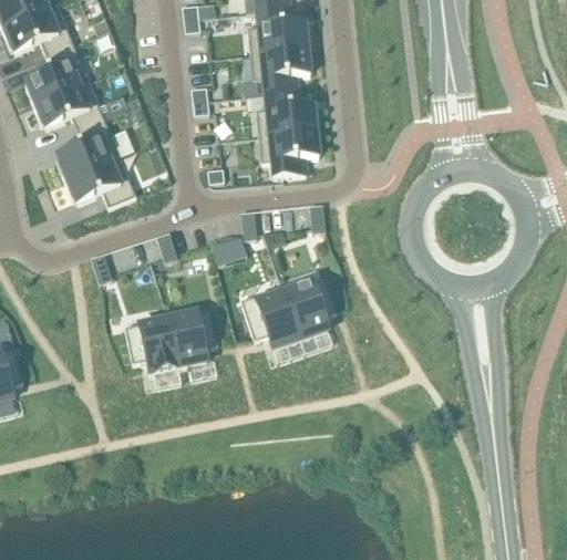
[(0,23),(2,29),(53,8),(53,7),(50,0),(2,0),(0,1),(0,23)]
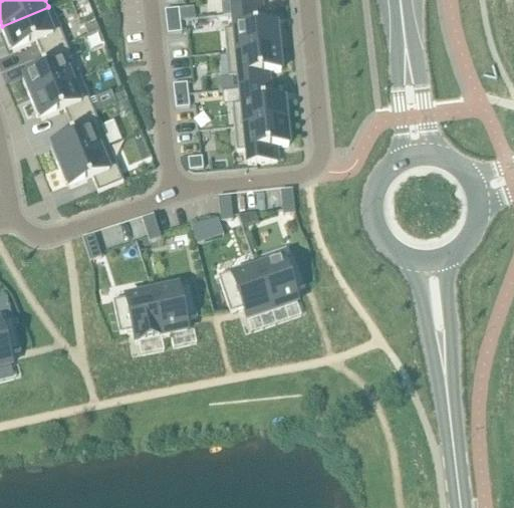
[(231,0),(232,11),(262,7),(261,0),(231,0)]
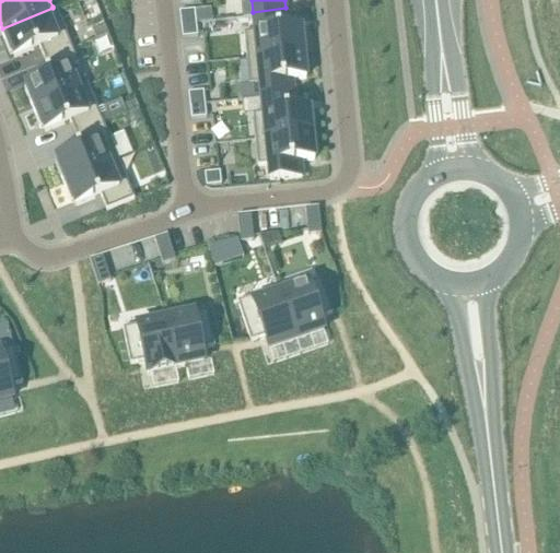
[(196,18),(195,4),(179,7),(182,19),(196,18)]
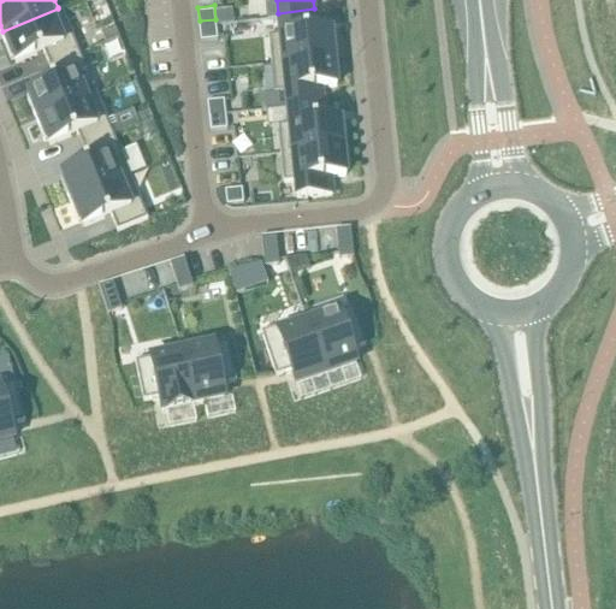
[(3,31),(12,54),(15,53),(17,58),(43,46),(49,60),(80,48),(63,6),(58,7),(58,9),(3,31)]
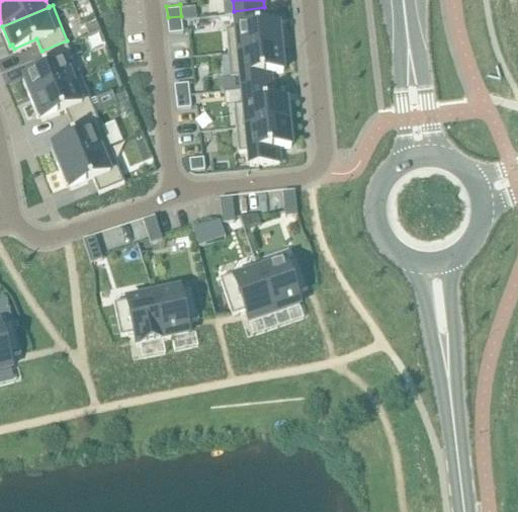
[(283,44),(281,24),(278,24),(278,20),(265,21),(264,7),(234,11),(236,24),(226,25),(229,50),(283,44)]
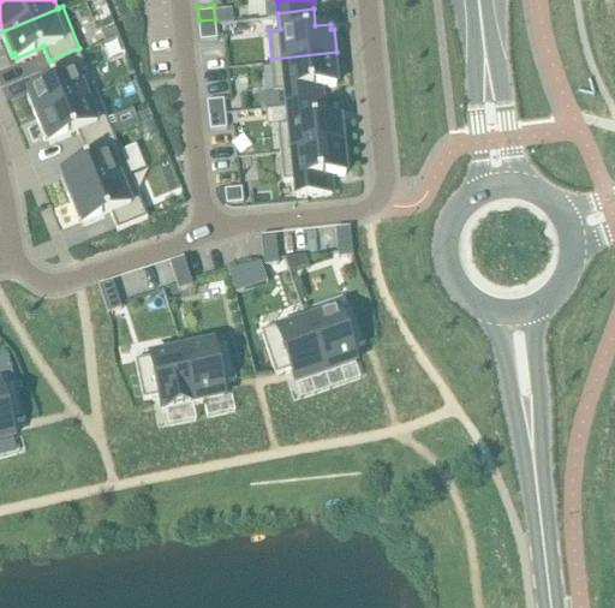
[(215,19),(199,21),(201,35),(218,34),(215,19)]
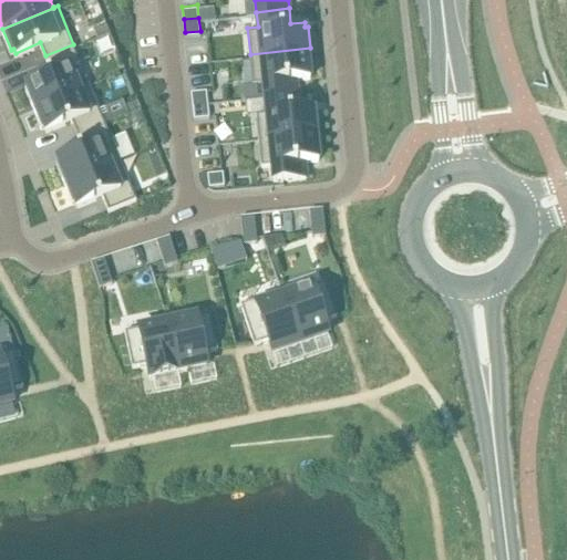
[(106,20),(94,26),(98,33),(110,29),(106,20)]
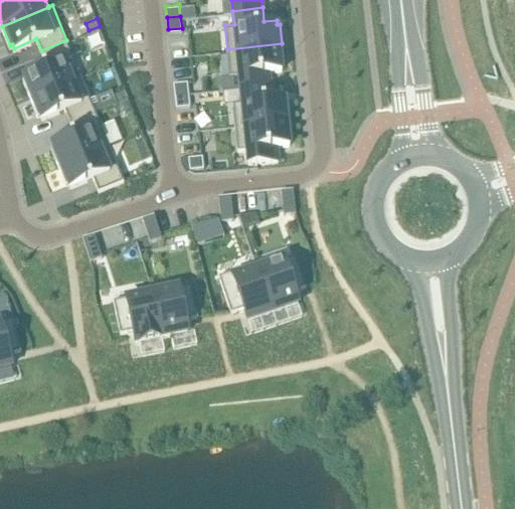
[(76,75),(76,74),(68,55),(72,53),(66,40),(41,50),(46,62),(23,71),(25,75),(23,76),(30,95),(76,75)]
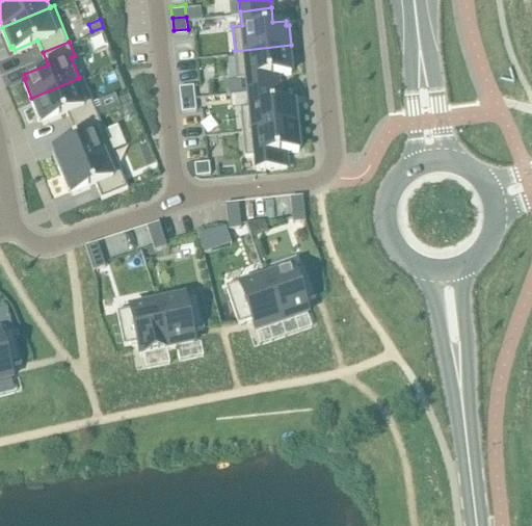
[(291,66),(293,66),(291,45),(235,51),(237,76),(247,75),(248,88),(276,85),(274,72),(291,70),(291,66)]
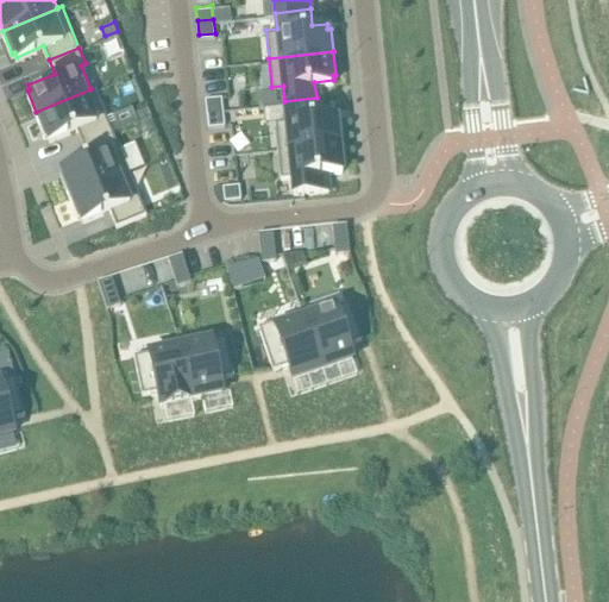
[(90,89),(36,112),(45,135),(48,133),(50,138),(76,126),(82,140),(113,129),(138,118),(132,102),(106,113),(95,87),(90,88),(90,89)]
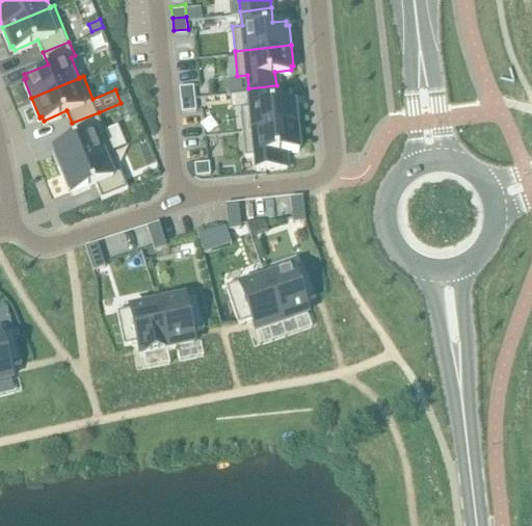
[(181,96),(195,94),(193,81),(179,83),(181,96)]
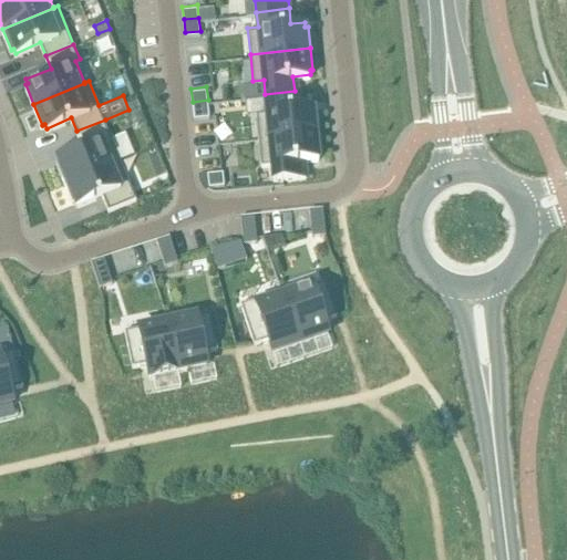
[(313,109),(313,104),(296,106),(295,91),(265,94),(266,109),(256,110),(258,136),(319,130),(317,109),(313,109)]
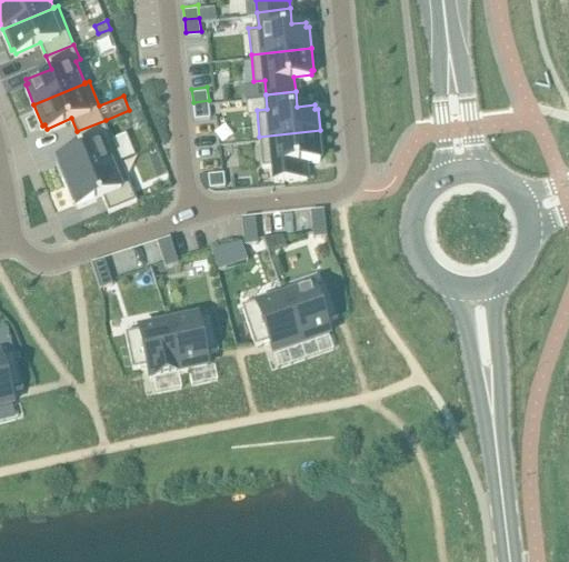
[(136,92),(127,96),(132,108),(140,104),(136,92)]
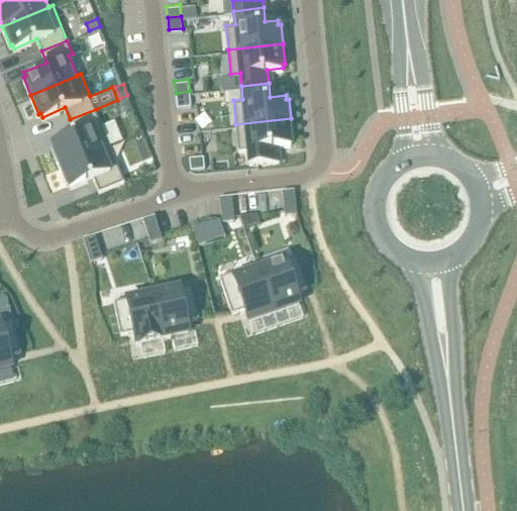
[(191,103),(190,91),(176,93),(177,105),(191,103)]
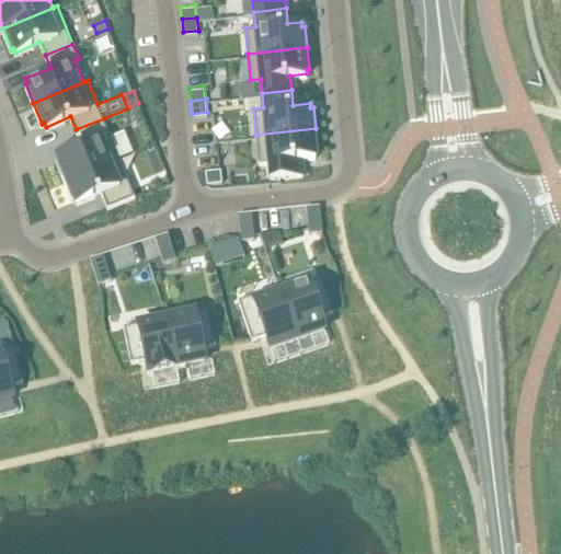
[(104,118),(76,129),(81,142),(56,152),(58,157),(56,158),(64,177),(119,156),(104,118)]
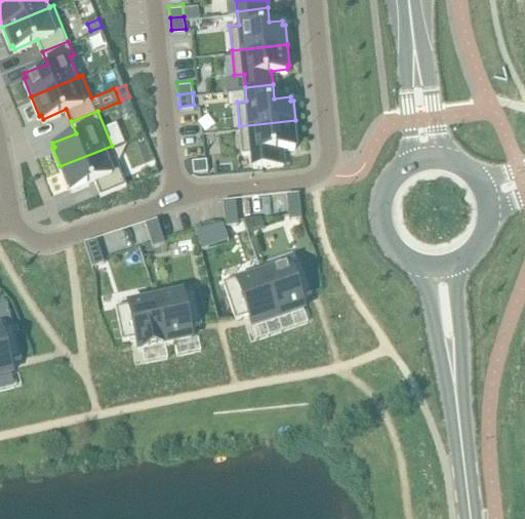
[(295,145),(294,141),(297,141),(295,120),(239,126),(242,151),(251,150),(253,164),(280,162),(278,147),(295,145)]
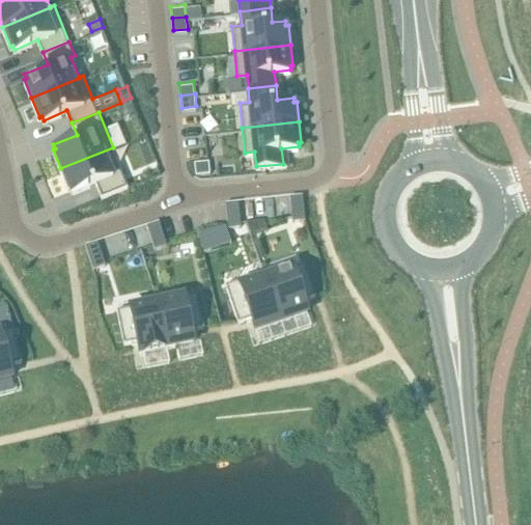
[(96,181),(102,194),(128,184),(113,147),(60,168),(68,188),(71,187),(73,191),(96,181)]
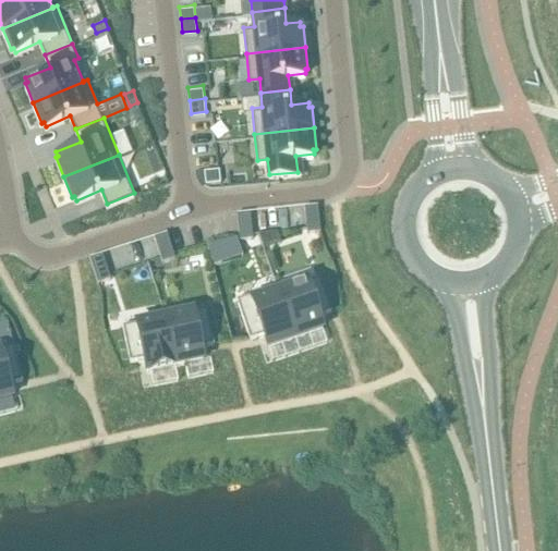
[(220,179),(219,166),(204,167),(206,180),(220,179)]
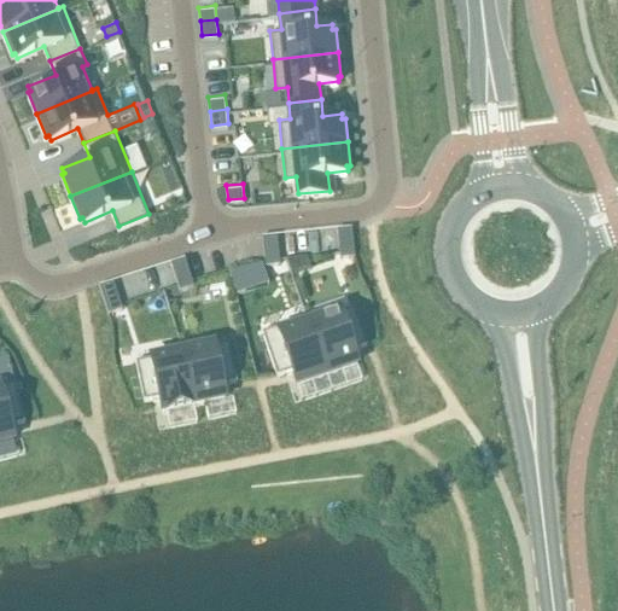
[(353,223),(337,225),(339,248),(340,254),(355,252),(353,223)]
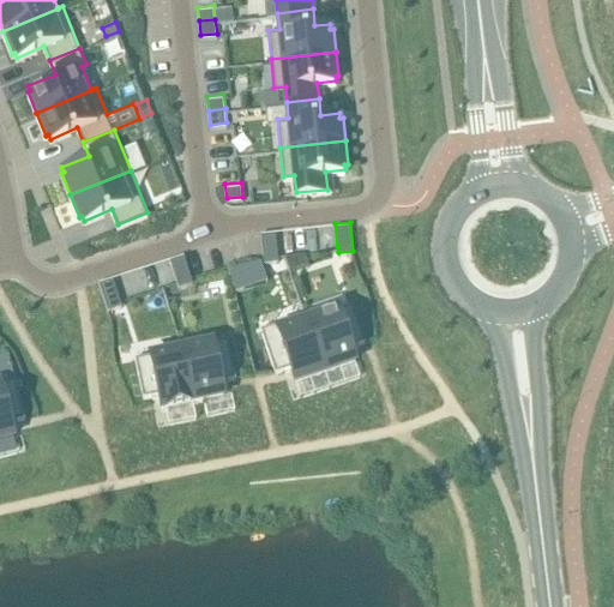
[(276,229),(260,232),(263,254),(264,260),(278,258),(278,253),(276,229)]
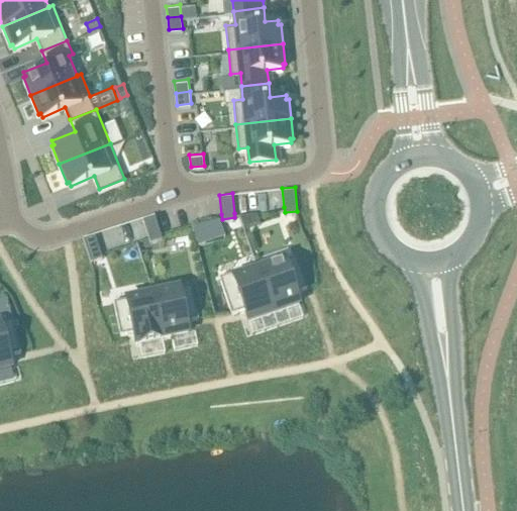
[(154,212),(142,216),(149,234),(150,239),(163,235),(161,231),(154,212)]
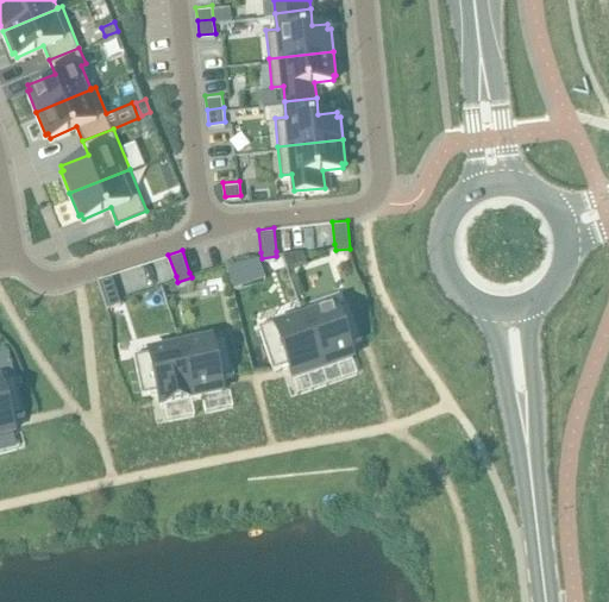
[(258,257),(227,265),(233,287),(265,276),(258,257)]
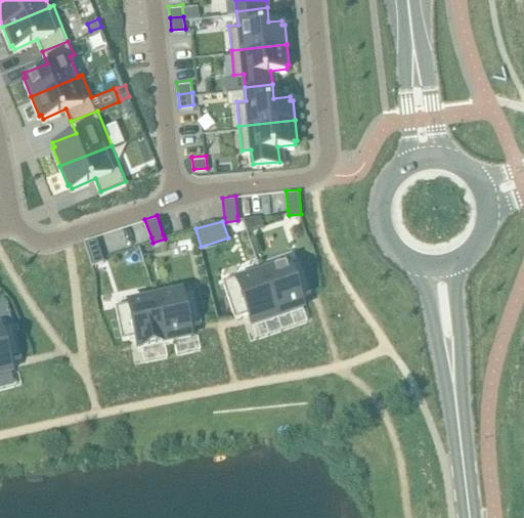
[(96,235),(84,239),(92,262),(103,258),(102,254),(96,235)]
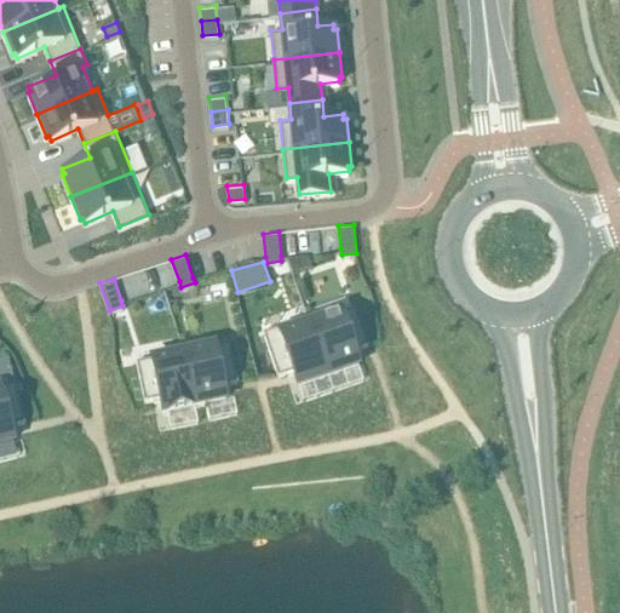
[(311,319),(310,319),(328,372),(359,362),(354,348),(360,345),(368,342),(355,304),(311,319)]
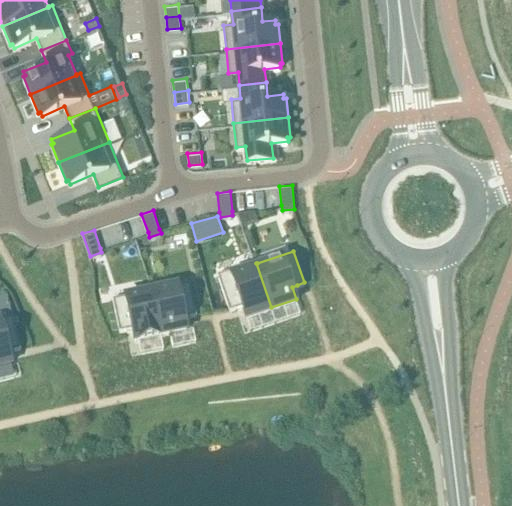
[(256,258),(217,272),(229,308),(237,305),(242,304),(246,315),(271,307),(256,263),(257,263),(256,258)]
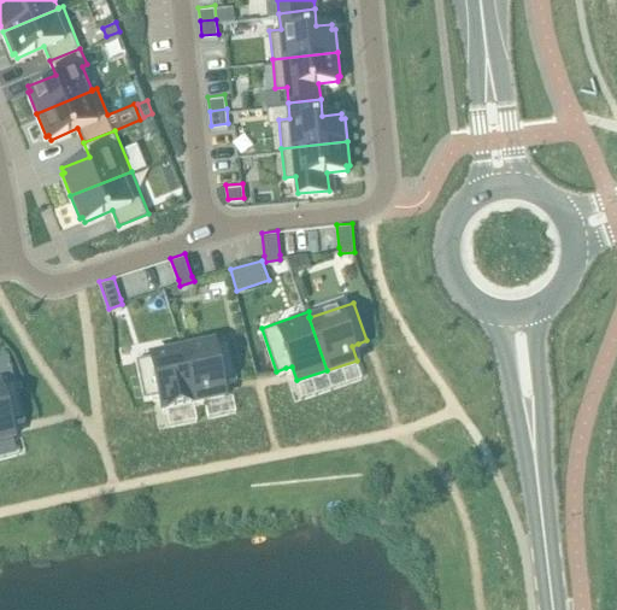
[(229,336),(182,347),(194,402),(205,399),(225,394),(222,380),(229,379),(238,376),(229,336)]
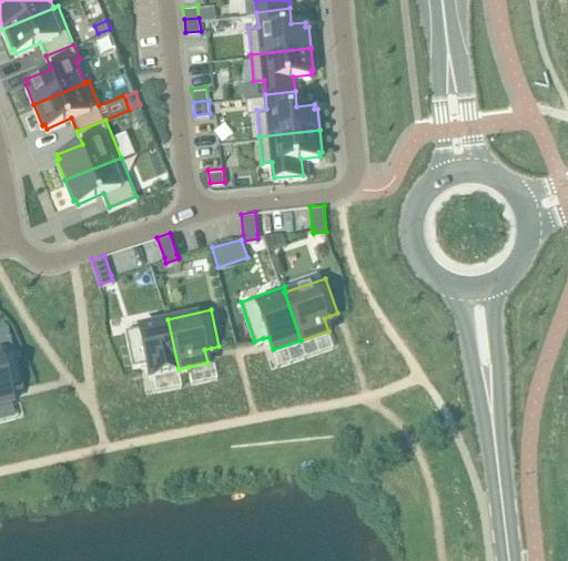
[(168,319),(124,328),(132,365),(140,363),(148,361),(150,375),(153,375),(179,369),(168,319)]
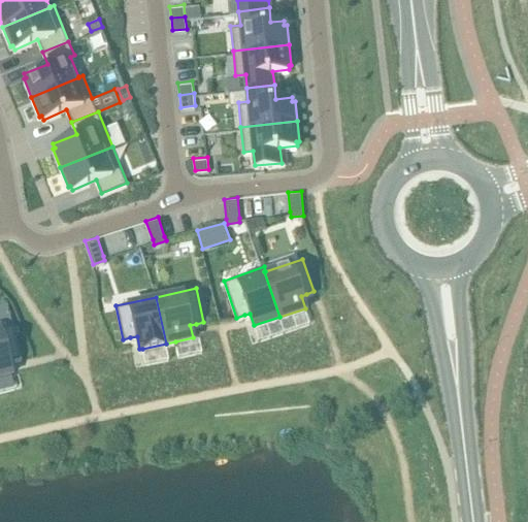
[(0,374),(11,372),(8,360),(14,358),(22,357),(21,353),(19,345),(7,301),(0,302),(0,374)]
